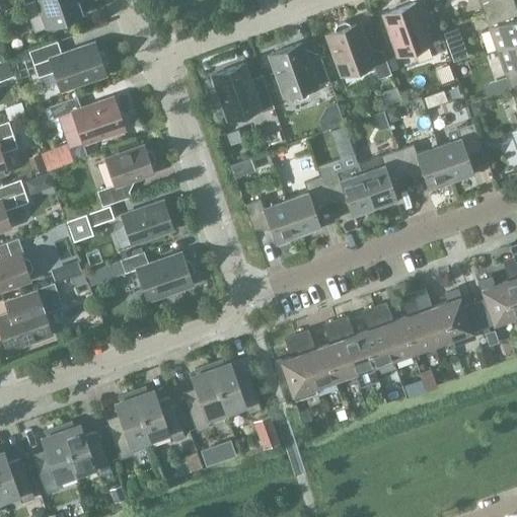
[(22,0),(25,6),(38,2),(47,29),(86,16),(80,0),(22,0)]
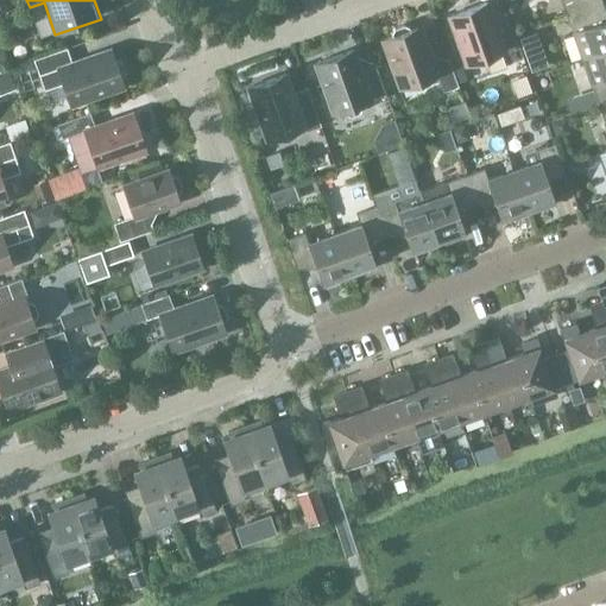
[(562,0),(568,16),(604,4),(603,0),(562,0)]
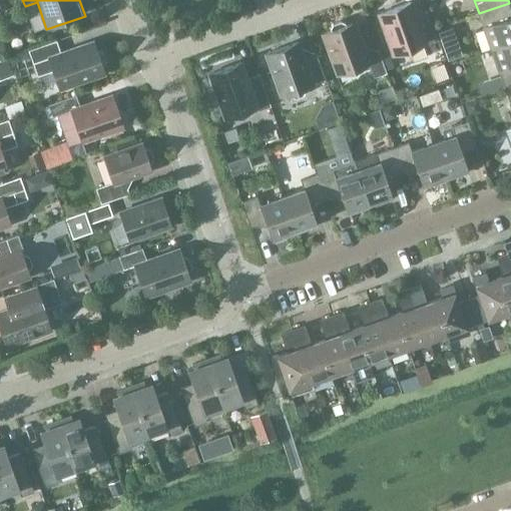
[(492,51),(510,44),(510,7),(509,3),(479,13),(492,51)]
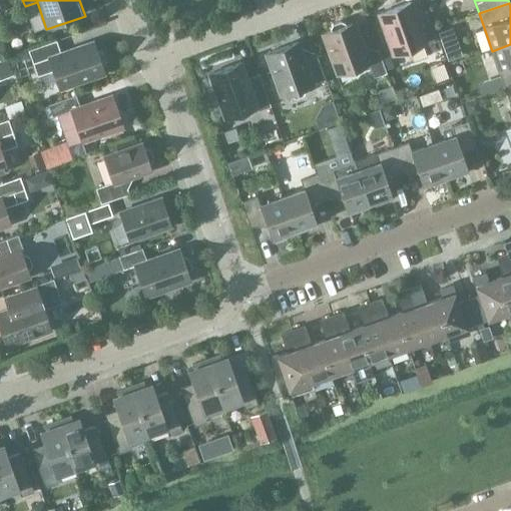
[(416,17),(412,4),(380,15),(394,57),(426,46),(426,44),(438,39),(428,13),(416,17)]
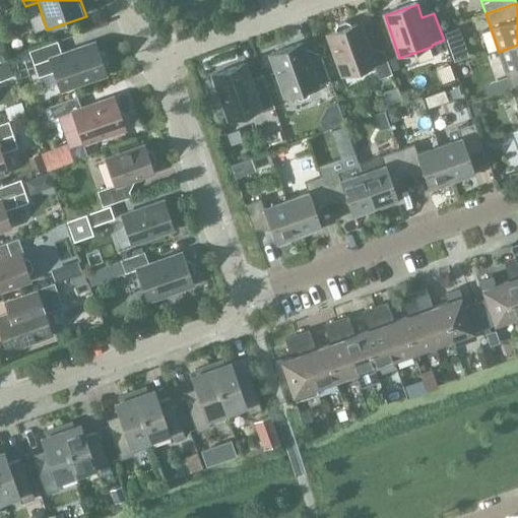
[(351,27),(350,25),(346,23),(338,26),(336,30),(337,33),(330,35),(336,53),(334,54),(343,78),(375,66),(380,80),(393,75),(385,52),(373,56),(369,47),(369,48),(367,42),(365,43),(359,24),(351,27)]
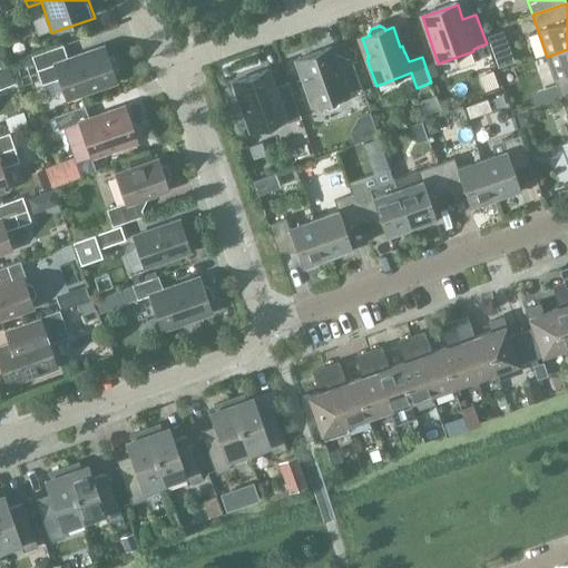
[(503,33),(487,40),(490,48),(507,41),(503,33)]
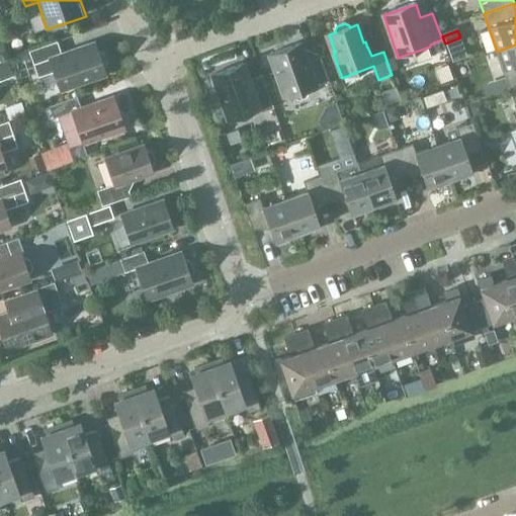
[(62,55),(58,43),(30,53),(39,79),(55,73),(62,92),(107,76),(103,67),(105,66),(107,62),(105,54),(101,53),(99,53),(95,44),(72,52),(62,55)]
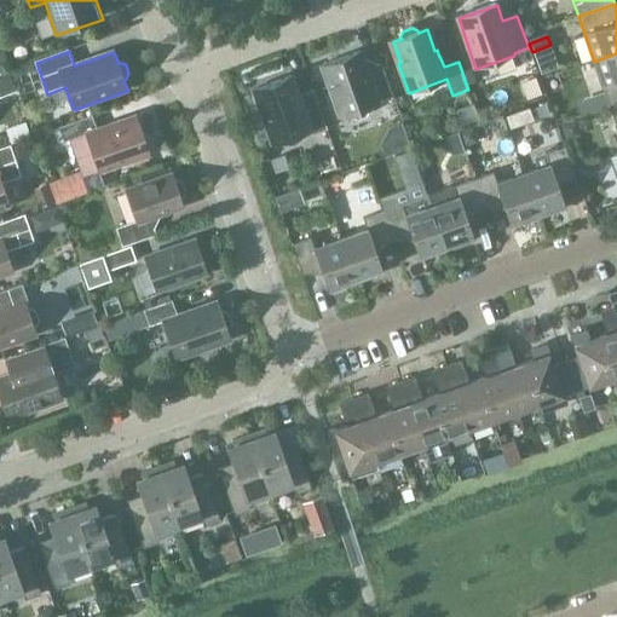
[(367,70),(361,53),(322,67),(341,119),(352,115),(352,117),(358,120),(367,116),(369,111),(368,109),(380,104),(379,103),(395,98),(382,64),(367,70)]
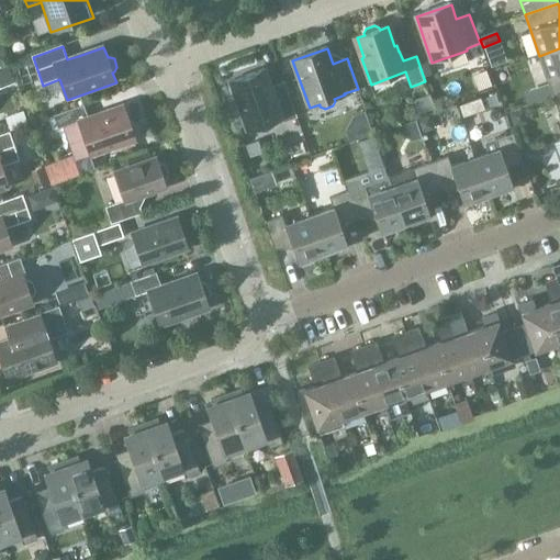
[(555,98),(559,96),(559,48),(539,56),(555,98)]
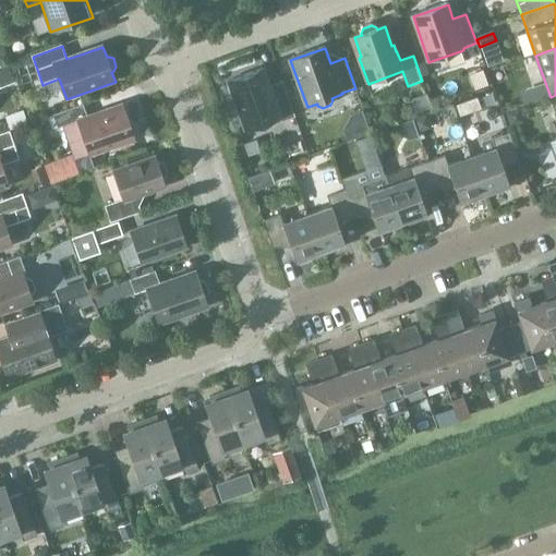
[(9,64),(0,68),(0,91),(16,85),(9,64)]
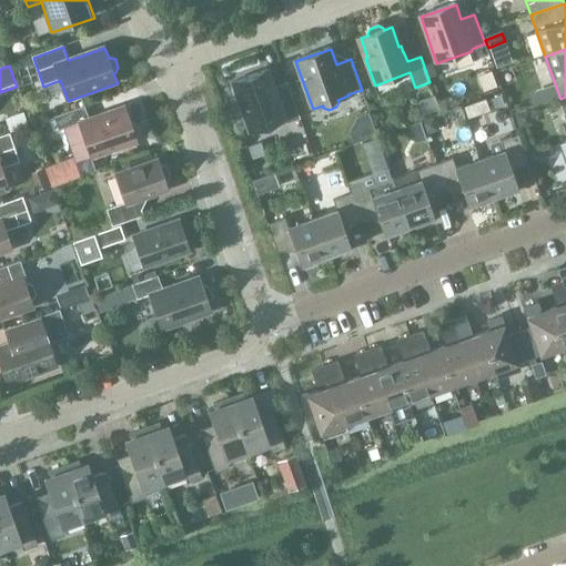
[(275,89),(269,71),(233,83),(251,133),(285,121),(286,124),(301,120),(289,84),(275,89)]
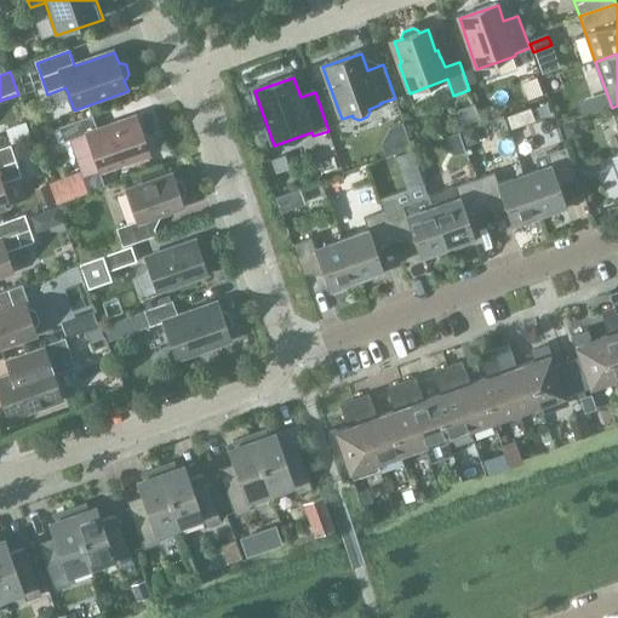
[(475,107),(459,113),(464,127),(480,121),(475,107)]
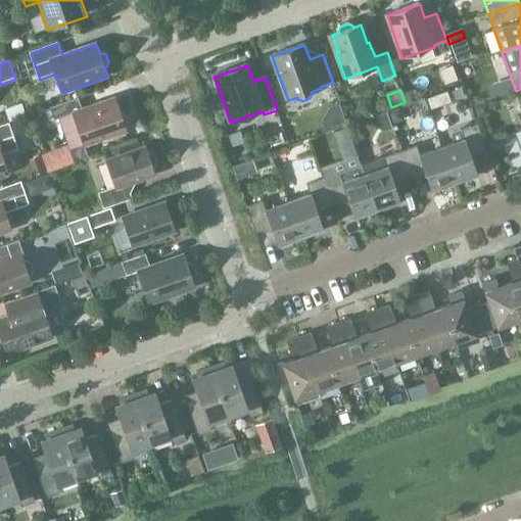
[(434,97),(426,100),(430,110),(438,107),(434,97)]
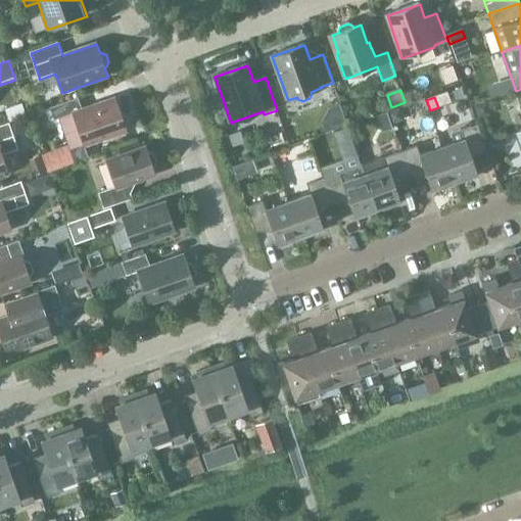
[(79,99),(50,108),(55,121),(59,120),(70,150),(84,145),(85,146),(127,132),(115,99),(92,107),(92,106),(83,110),(79,99)]
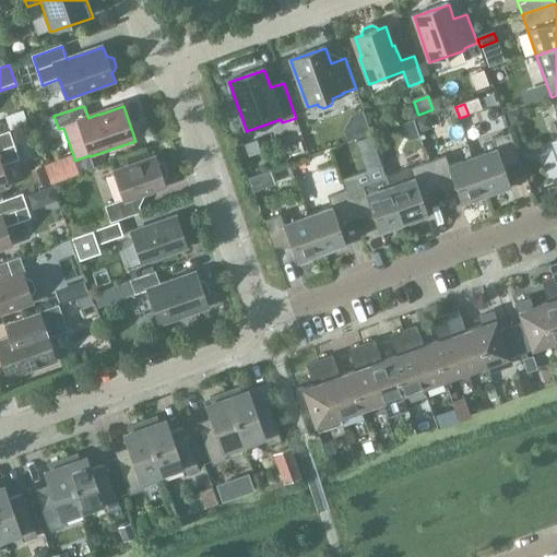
[(521,111),(508,116),(512,128),(519,126),(523,118),(521,111)]
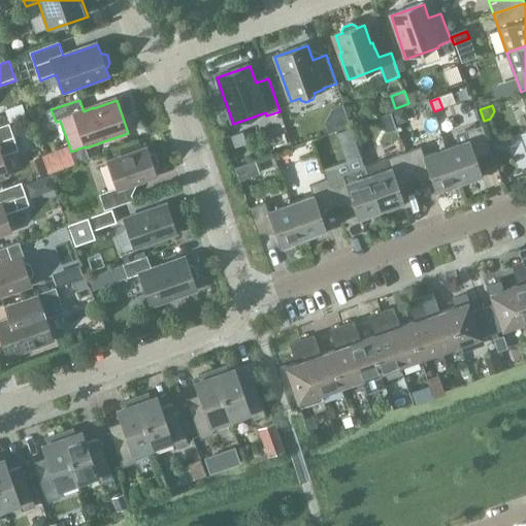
[(404,110),(393,114),(397,126),(408,122),(404,110)]
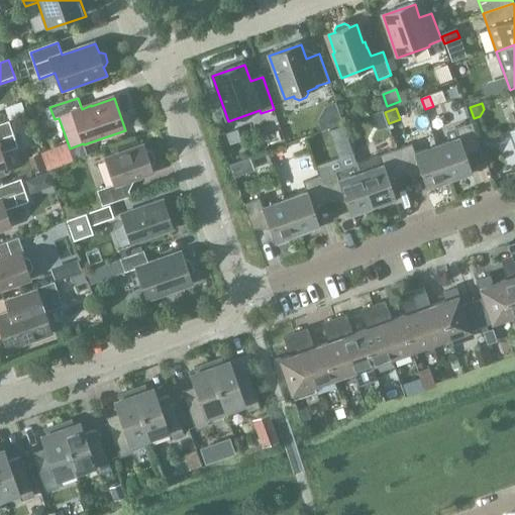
[(0,176),(9,173),(2,153),(18,148),(9,122),(0,125),(0,176)]
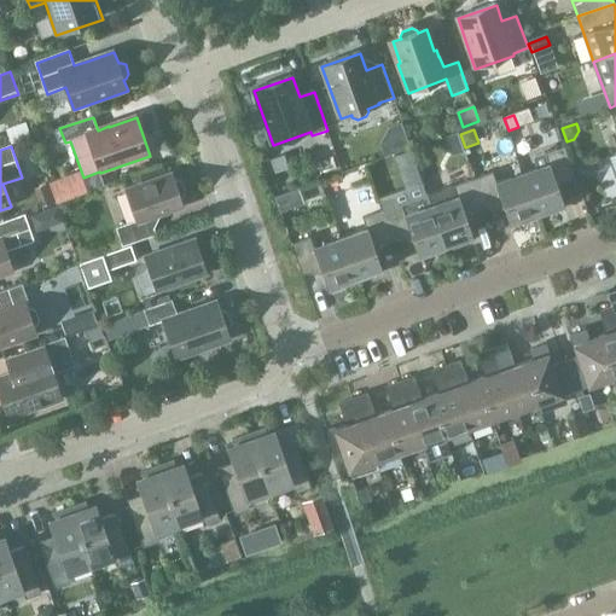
[(524,176),(539,219),(567,209),(557,184),(575,176),(565,147),(546,155),(551,167),(524,176)]
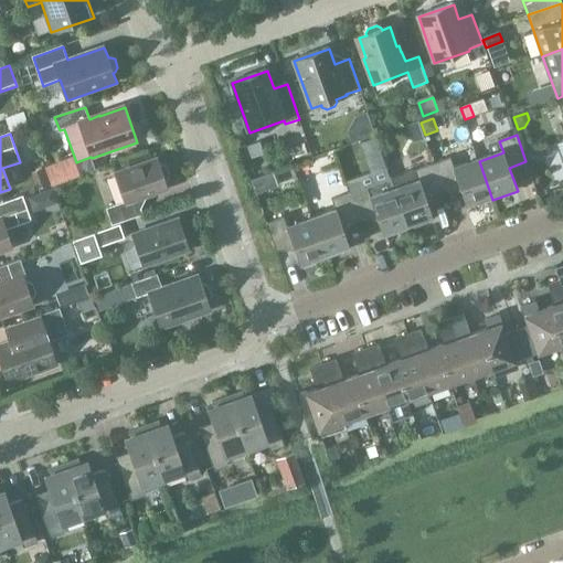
[(375,137),(359,142),(367,162),(382,157),(375,137)]
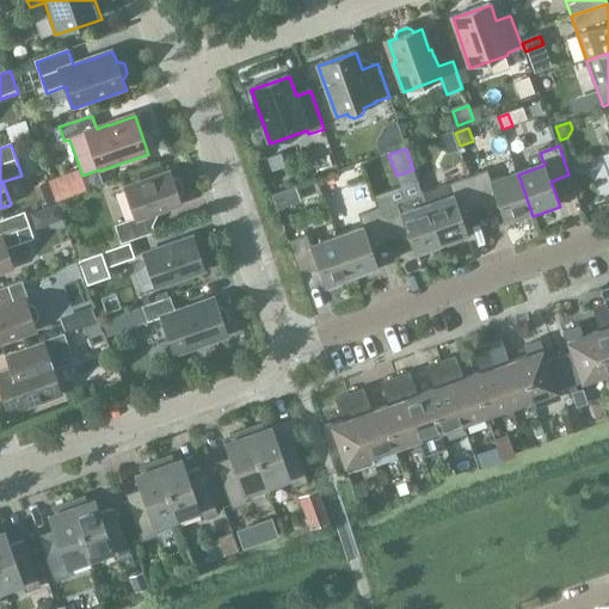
[(533,216),(518,174),(492,183),(488,171),(469,178),(478,203),(496,196),(506,226),(533,216)]
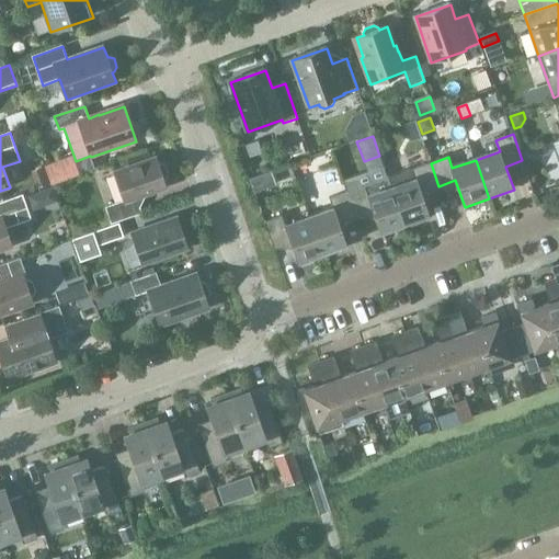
[(159,166),(157,160),(115,174),(125,202),(106,208),(113,225),(143,214),(137,198),(147,195),(147,194),(167,187),(164,181),(167,180),(169,175),(166,168),(161,166),(159,166)]
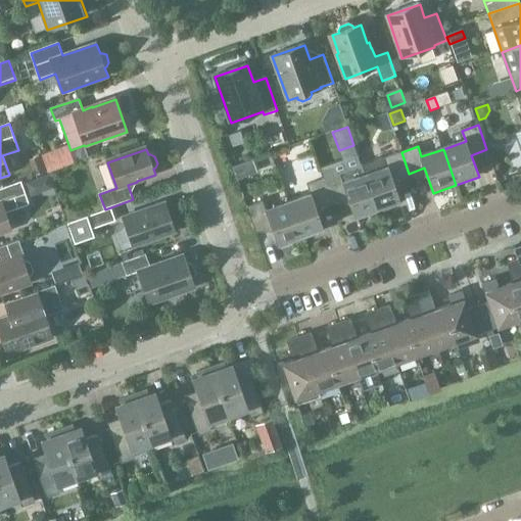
[(392,179),(409,174),(401,152),(363,167),(379,212),(403,204),(392,179)]
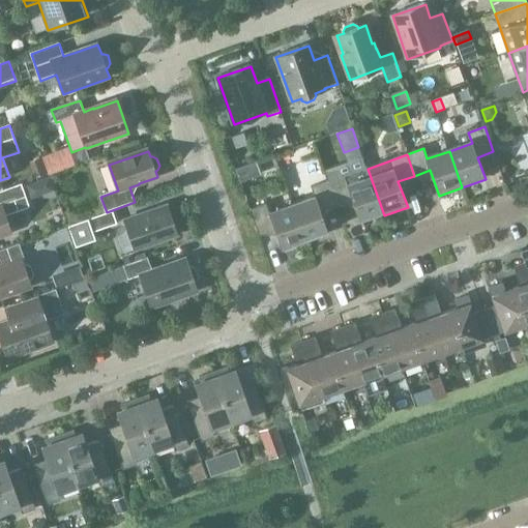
[(360,224),(384,215),(368,169),(328,182),(339,210),(354,204),(360,224)]
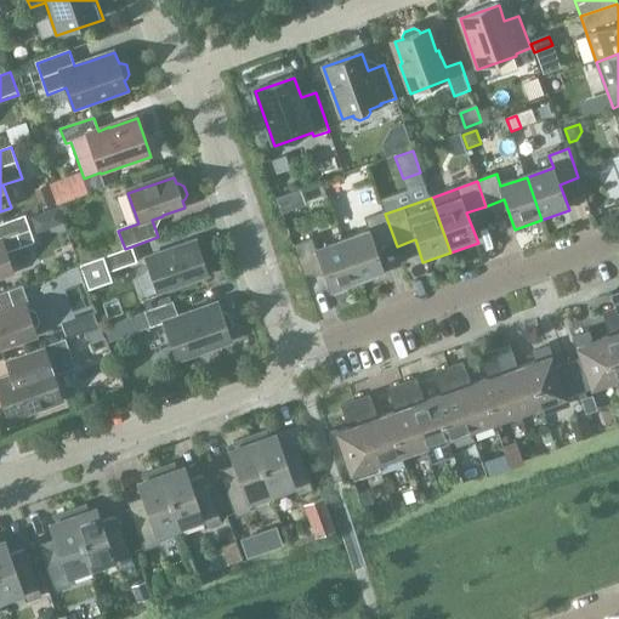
[(61,211),(46,216),(52,231),(66,226),(61,211)]
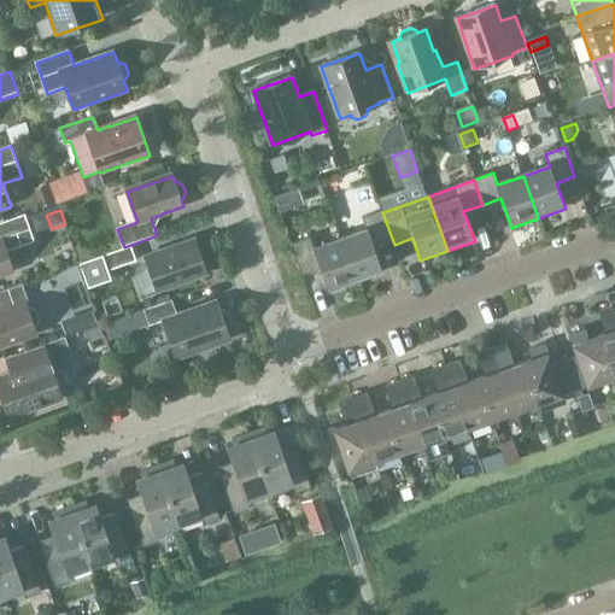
[(376,251),(394,245),(382,212),(363,220),(368,230),(341,240),(357,283),(384,274),(376,251)]
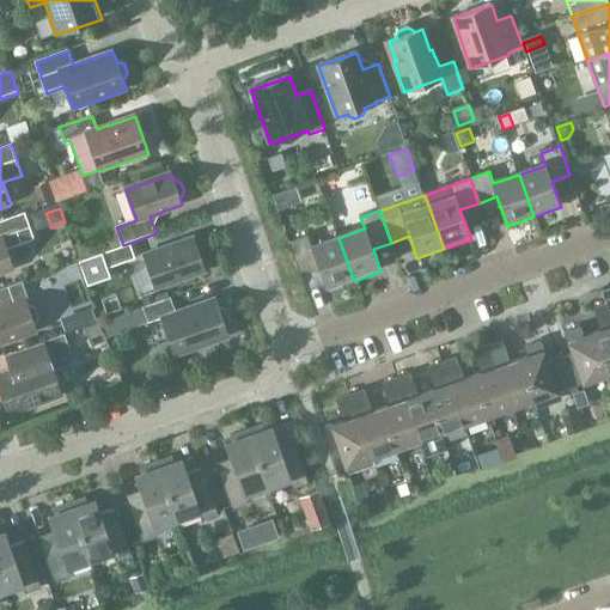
[(0,275),(14,270),(7,250),(35,241),(25,213),(0,221),(0,275)]
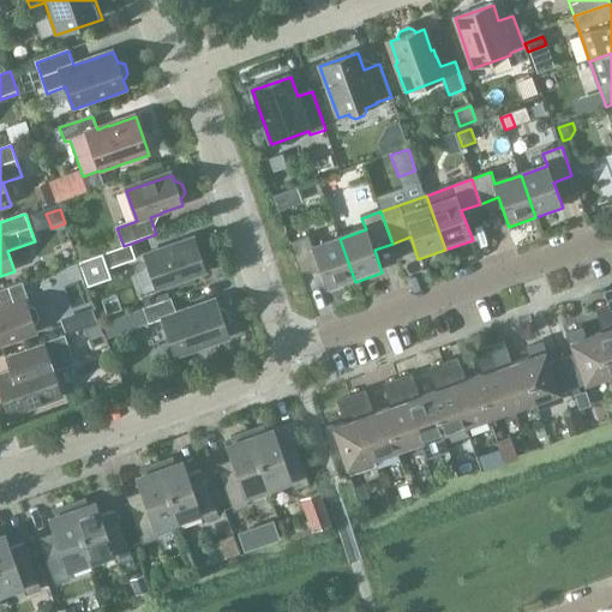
[(355,282),(340,239),(313,249),(310,237),(291,244),(300,271),(318,265),(328,292),(355,282)]
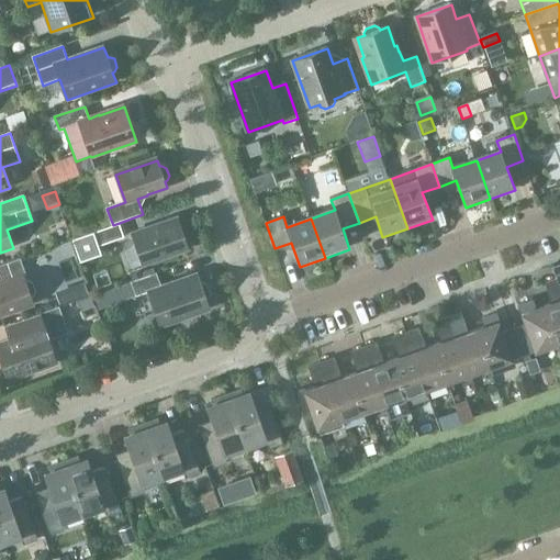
[(143,265),(189,249),(179,219),(133,235),(143,265)]
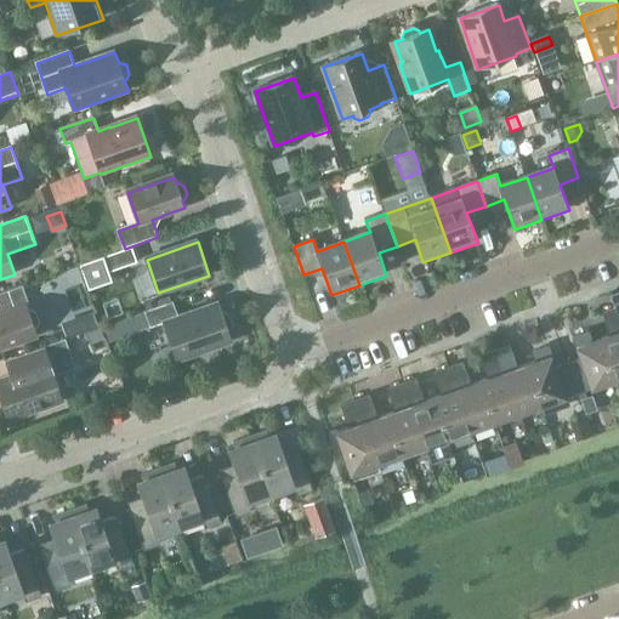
[(106,259),(80,267),(89,290),(112,283),(109,273),(138,263),(134,248),(106,259)]
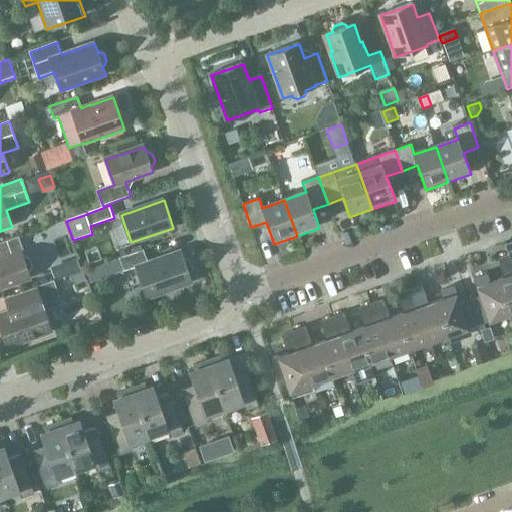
[(24,258),(22,253),(24,252),(19,237),(0,243),(0,257),(1,260),(0,260),(0,288),(31,278),(29,272),(31,271),(33,267),(30,260),(26,258),(24,258)]
